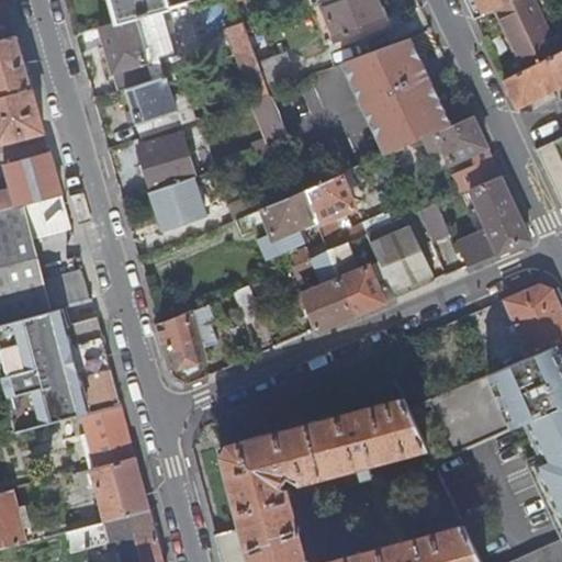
[(0,0),(0,40),(15,35),(11,20),(4,0),(0,0)]
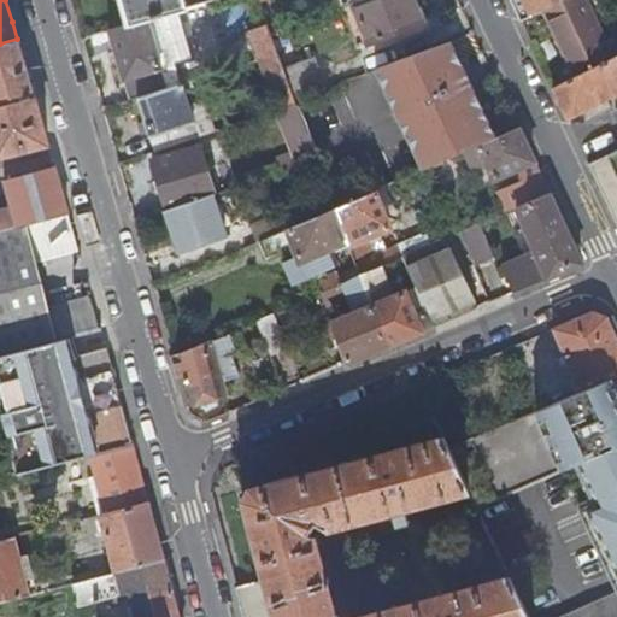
[(121,0),(128,24),(146,19),(213,0),(121,0)]
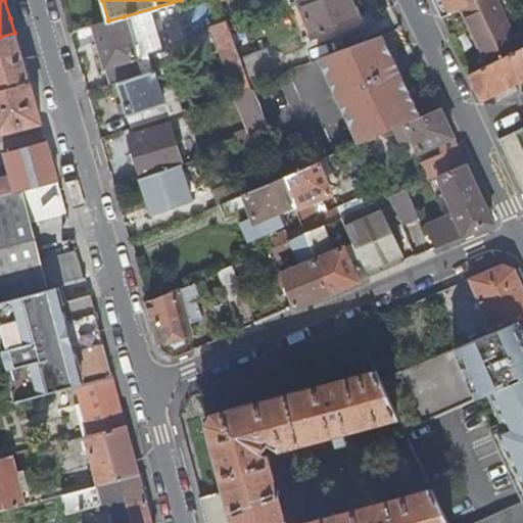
[(226,20),(238,17),(232,0),(218,0),(225,18),(226,20)]
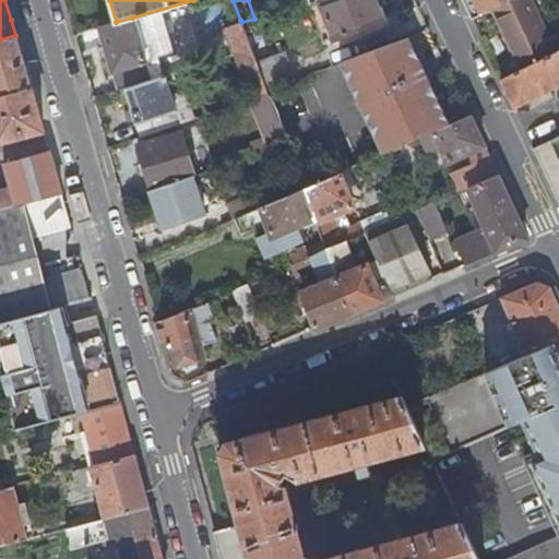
[(381,18),(373,0),(323,0),(337,36),(381,18)]
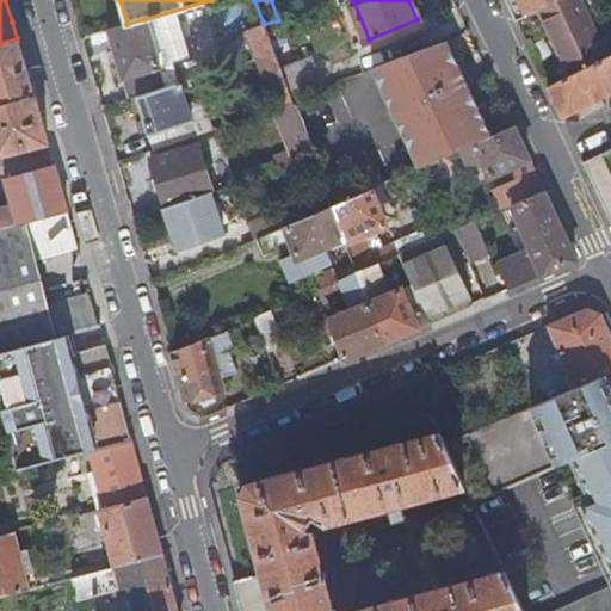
[(506,0),(516,19),(537,10),(556,0),(506,0)]
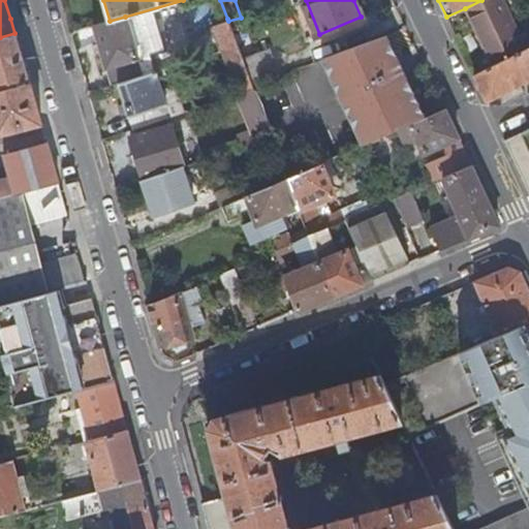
[(492,66),(526,49),(502,0),(481,0),(465,8),(492,66)]
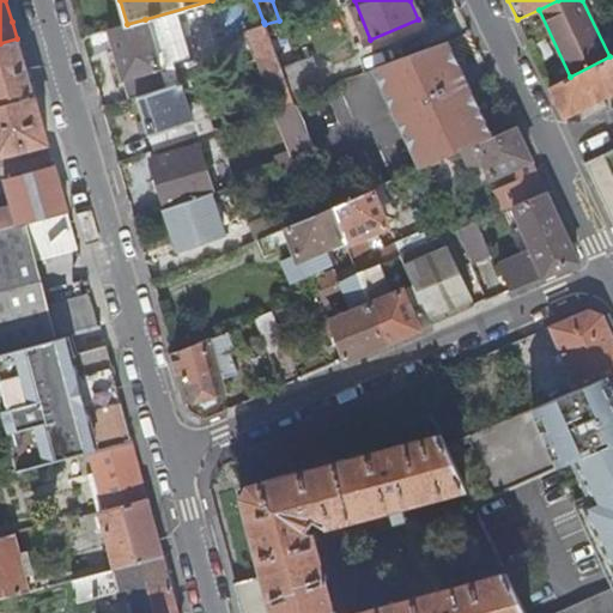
[(582,0),(610,56),(612,54),(612,42),(594,0),(582,0)]
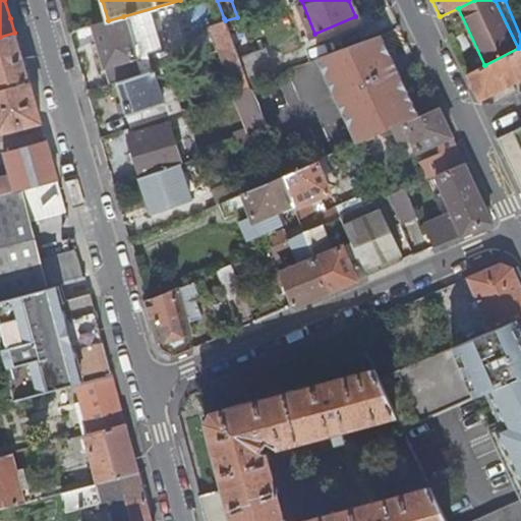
[(100,23),(92,25),(109,83),(116,81),(140,73),(123,16),(108,20),(100,23)]
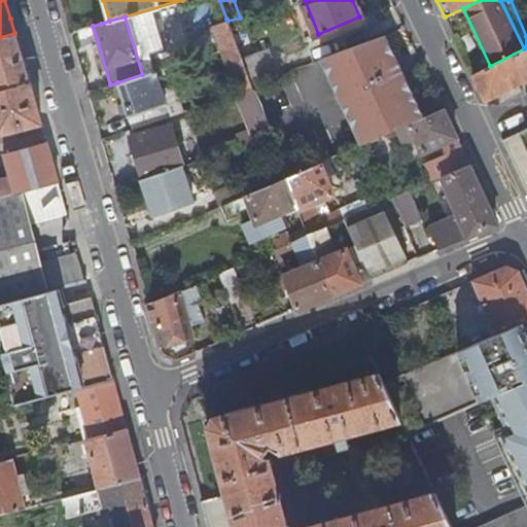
[(220,49),(236,44),(229,26),(212,32),(218,49),(220,49)]
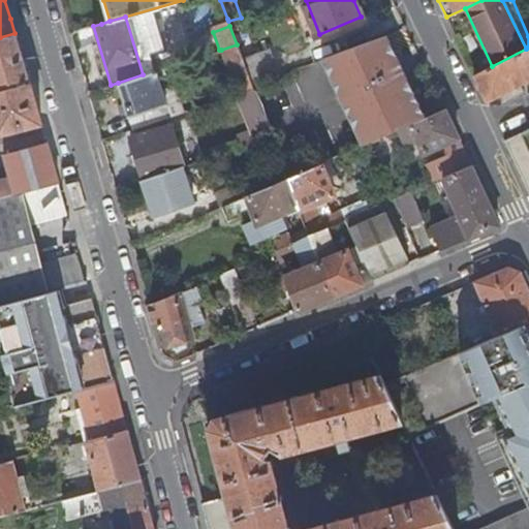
[(0,90),(29,83),(23,61),(14,33),(0,37),(0,90)]
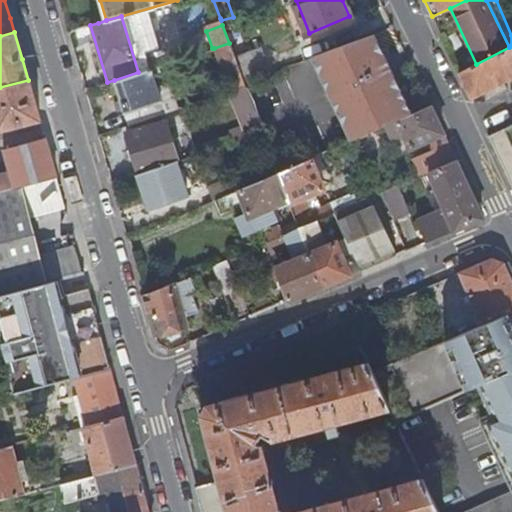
[(411,114),(373,34),(326,51),(311,57),(350,140),(351,140),(365,133),(385,125),(411,114)]
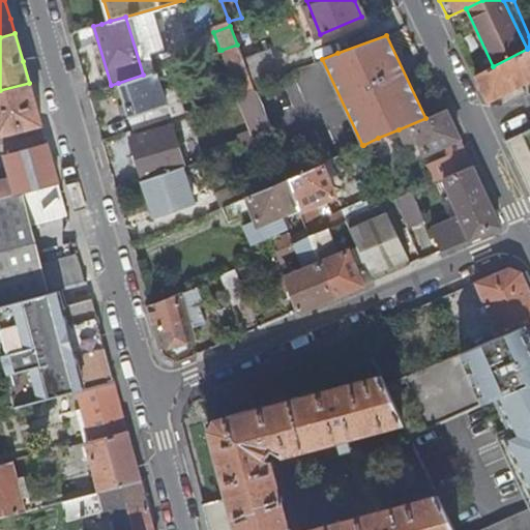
[(253,84),(243,59),(237,45),(222,50),(232,80),(235,80),(240,93),(254,89),(253,84)]
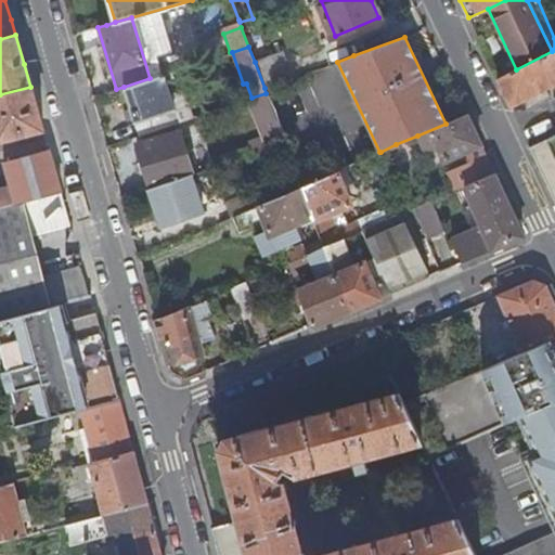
[(497,78),(511,106),(533,94),(538,103),(550,98),(545,89),(554,85),(554,49),(552,51),(516,69),(497,78)]
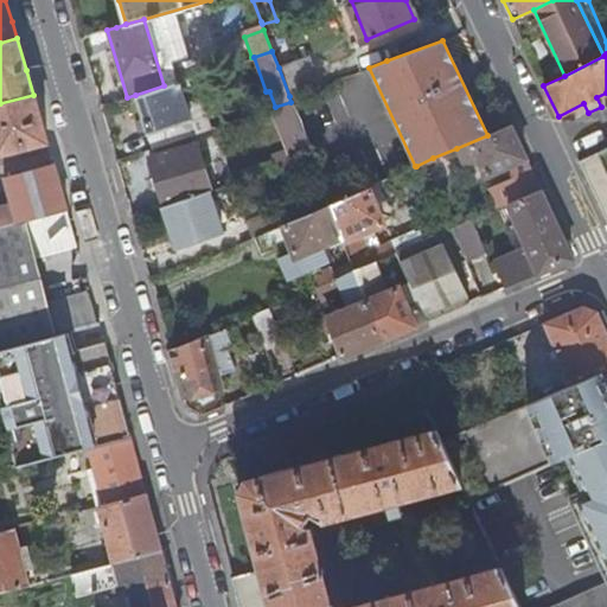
[(300,93),(319,85),(310,57),(279,68),(289,96),(300,93)]
